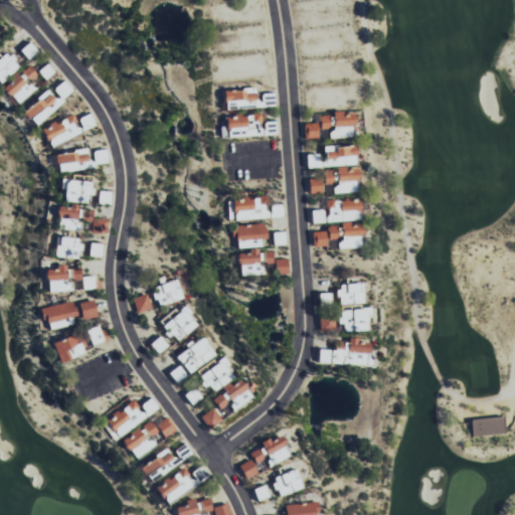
[(19,50),(28,60),(37,51),(29,41),(19,50)]
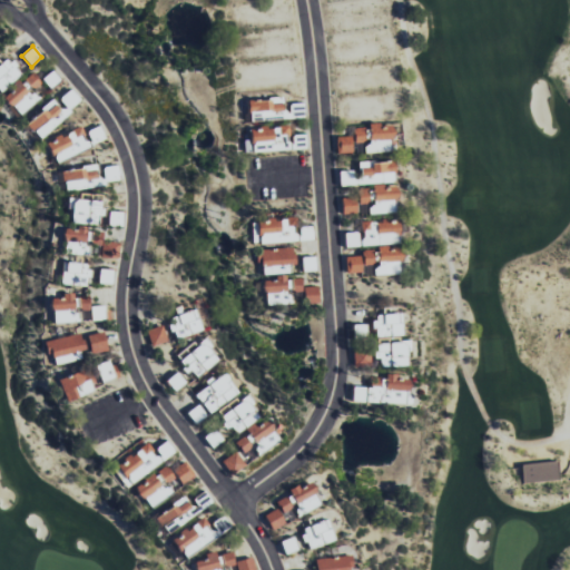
[(0,90),(2,94),(22,71),(6,57),(0,64),(0,62),(0,90)]
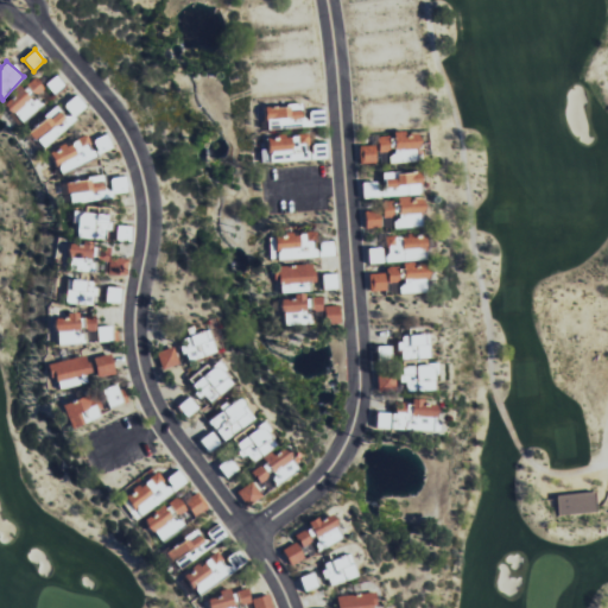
[(44,84),(54,95),(64,86),(56,75),(44,84)]
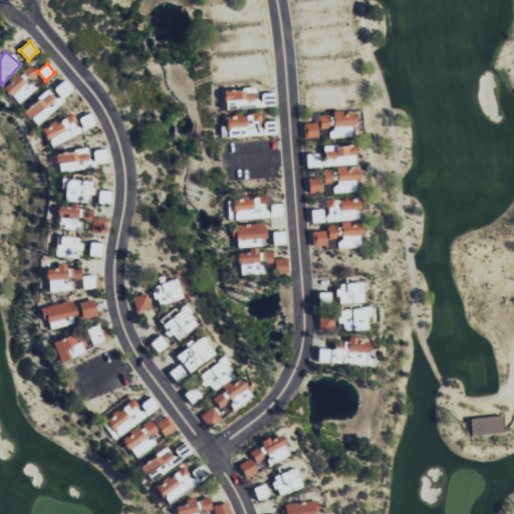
[(36,90),(30,81),(37,76),(30,66),(3,86),(16,104),(36,90)]
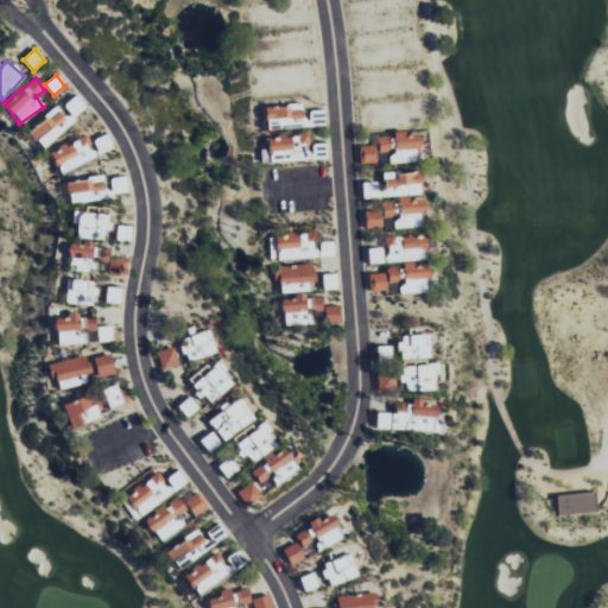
[(86,109),(77,95),(63,105),(71,118),(86,109)]
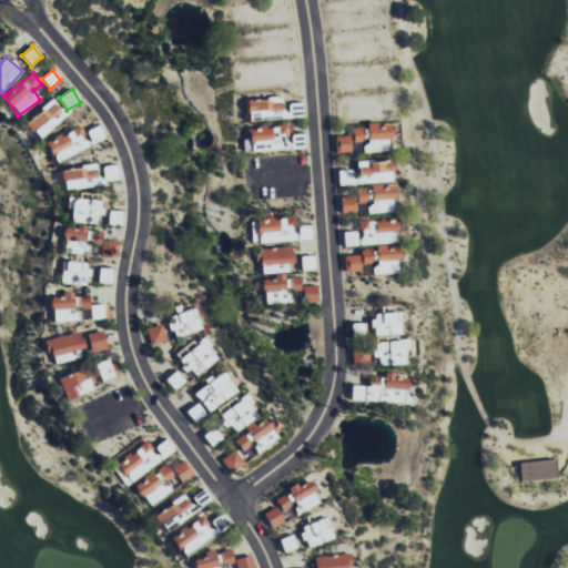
[(281,98),(247,99),(247,119),(282,118),(281,98)]
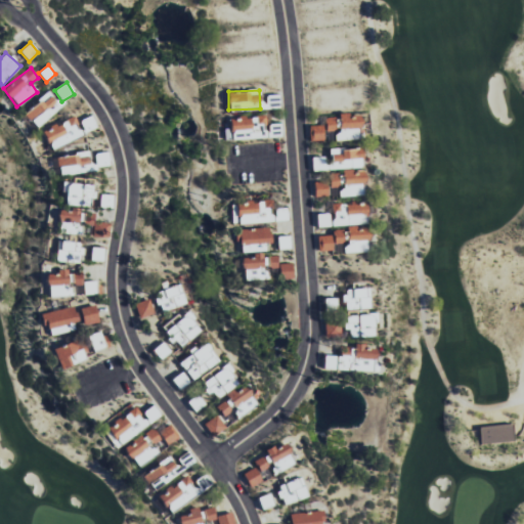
[(33,126),(60,111),(51,94),(24,108),(33,126)]
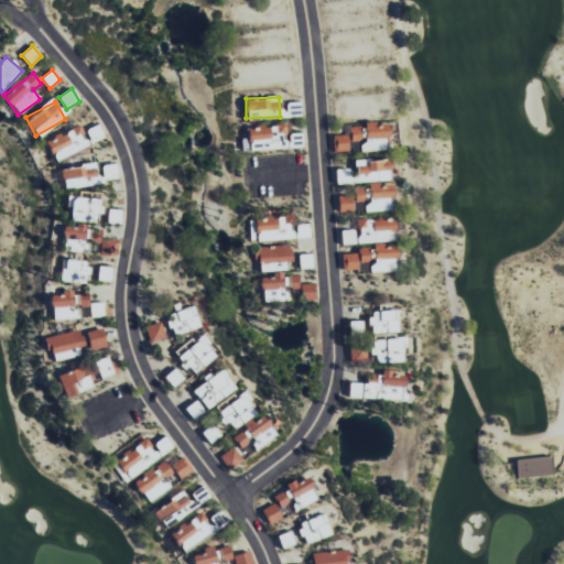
[(364,123),(365,151),(388,150),(387,122),(364,123)]
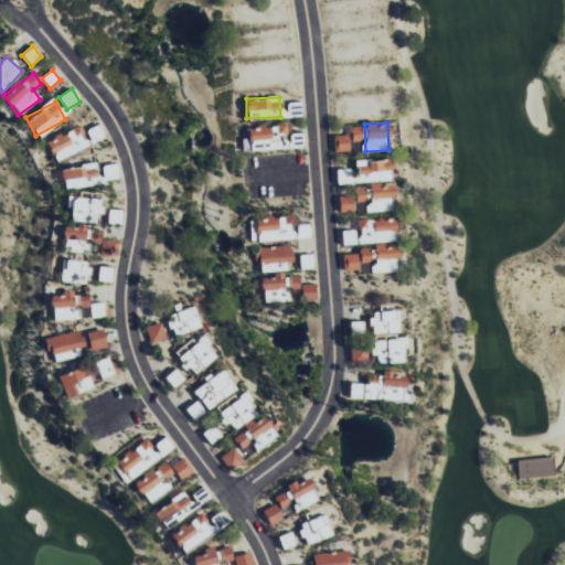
[(91,142),(103,138),(98,125),(86,129),(91,142)]
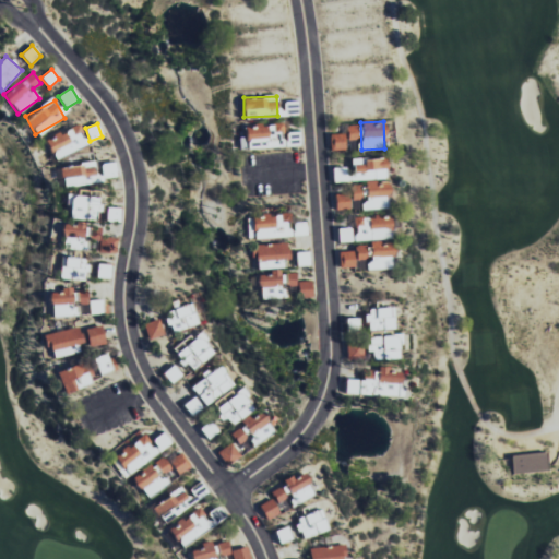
[(45,140),(55,159),(87,144),(79,125),(45,140)]
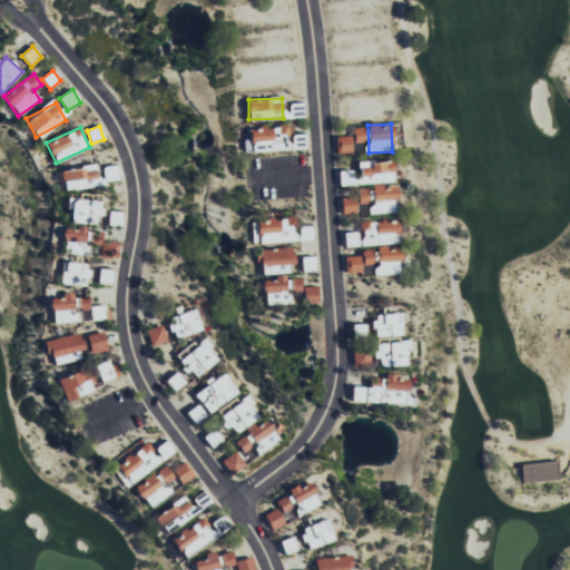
[(247,128),(248,139),(244,139),(244,151),(290,150),(288,127),(247,128)]
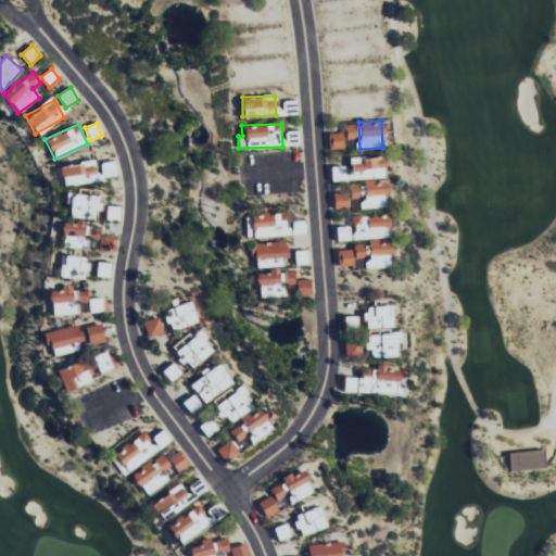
[(346,140),(357,139),(356,124),(345,125),(346,140)]
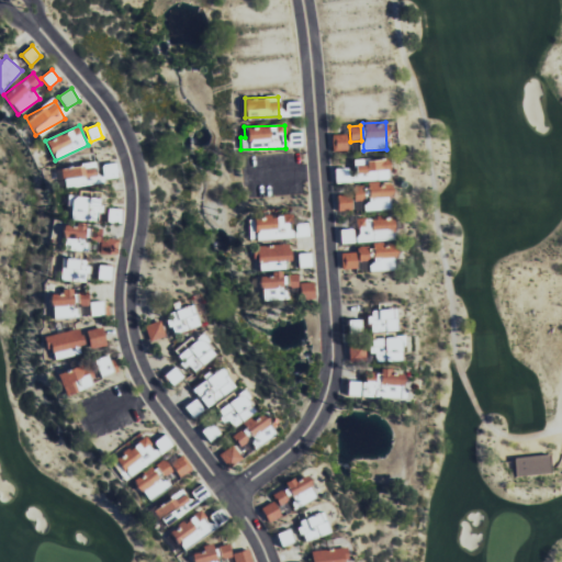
[(333,152),(348,150),(347,134),(332,135),(333,152)]
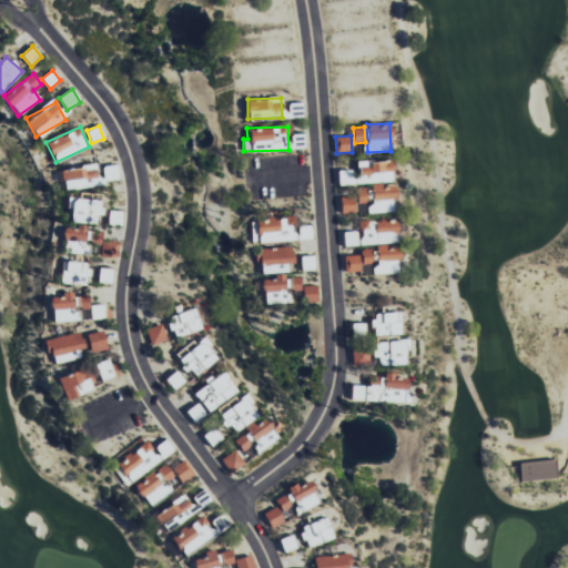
[(394,183),(394,161),(357,162),(357,170),(338,171),(338,184),(394,183)]
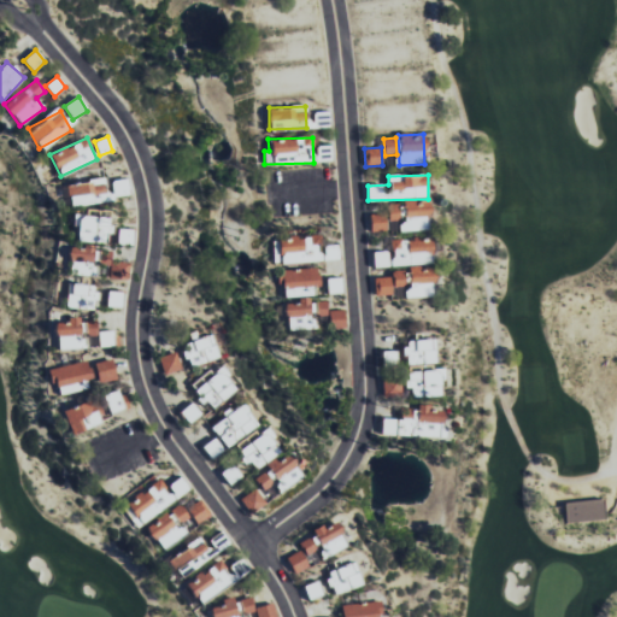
[(68,183),(70,206),(107,201),(105,180),(68,183)]
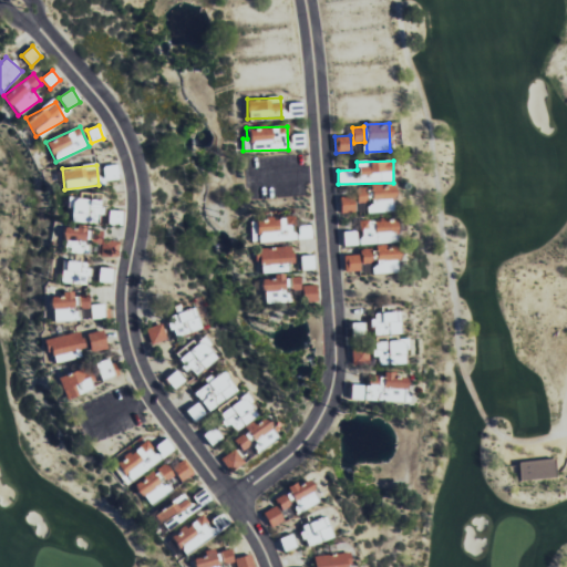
[(105,181),(119,178),(117,165),(103,166),(105,181)]
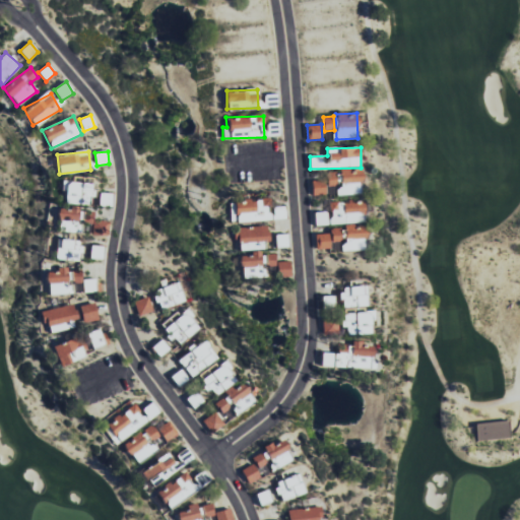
[(312,181),(313,195),(362,195),(362,170),(341,170),(341,173),(328,174),(328,180),(312,181)]
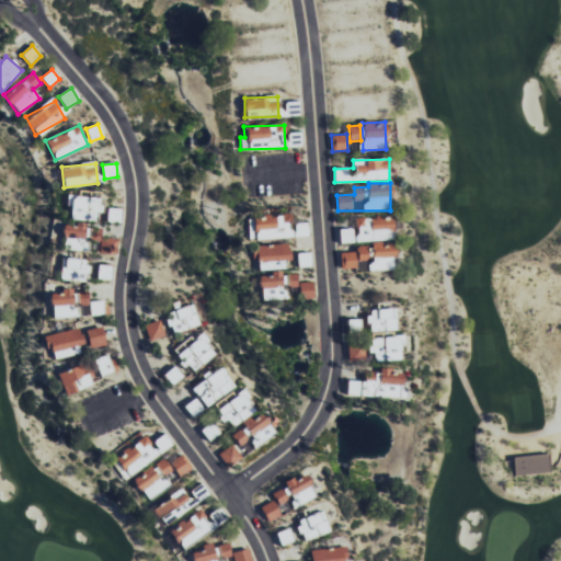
[(98,220),(98,196),(69,195),(68,219),(98,220)]
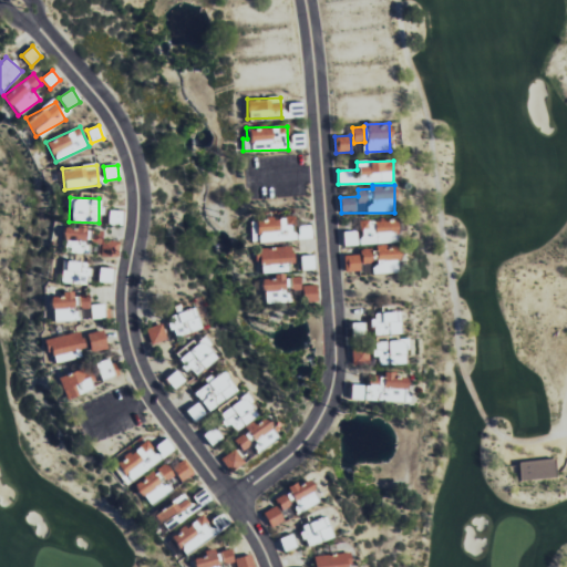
[(122,225),(122,210),(109,210),(107,225),(122,225)]
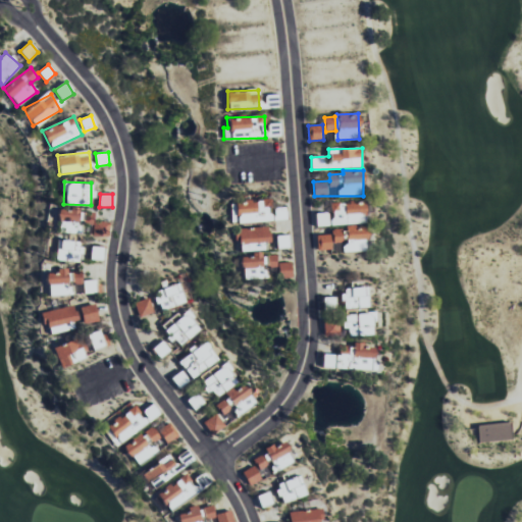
[(268,200),(236,201),(237,223),(269,221),(268,200)]
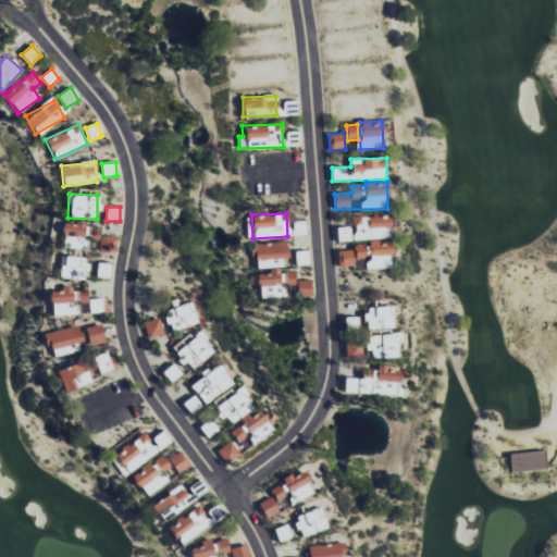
[(355,239),(392,238),(391,215),(354,217),(355,239)]
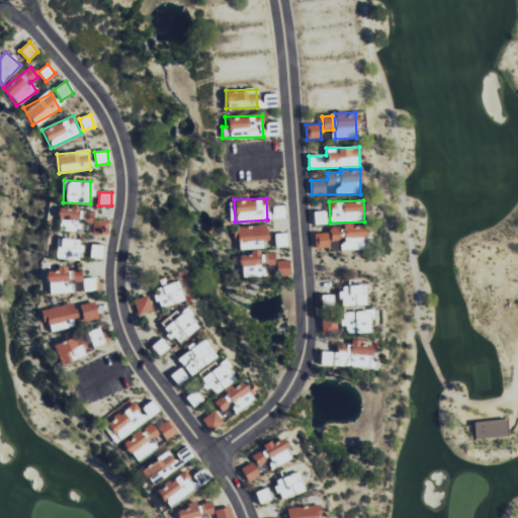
[(271,205),(271,219),(284,219),(284,205),(271,205)]
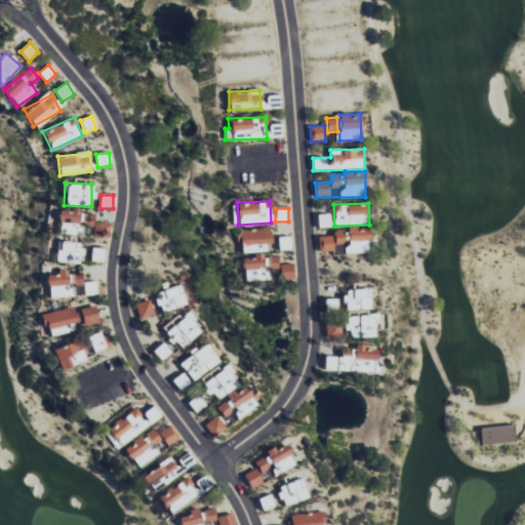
[(331,213),(317,214),(318,228),(332,227),(331,213)]
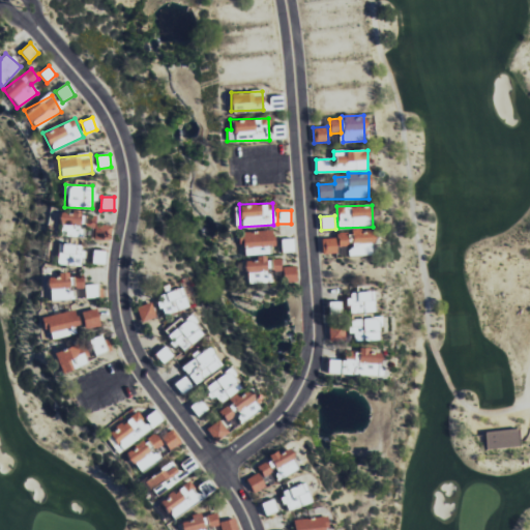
[(351,256),(374,254),(373,229),(350,231),(351,256)]
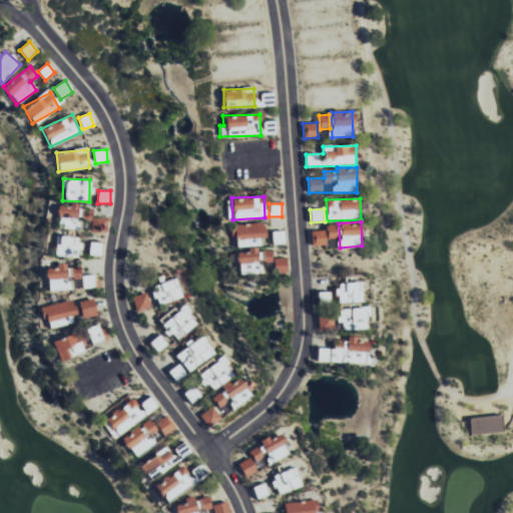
[(233,246),(265,245),(264,223),(233,224),(233,246)]
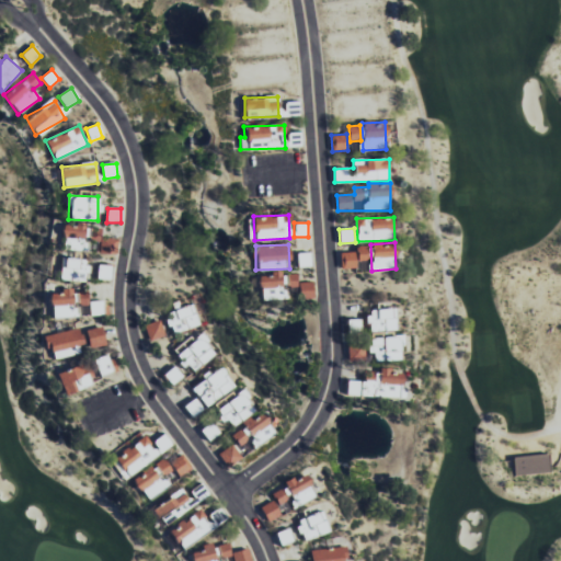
[(368,245),(356,248),(358,262),(370,260),(368,245)]
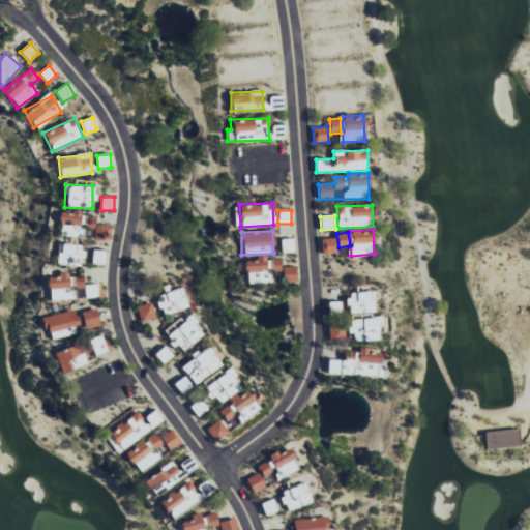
[(322,254),(336,253),(336,238),(321,239),(322,254)]
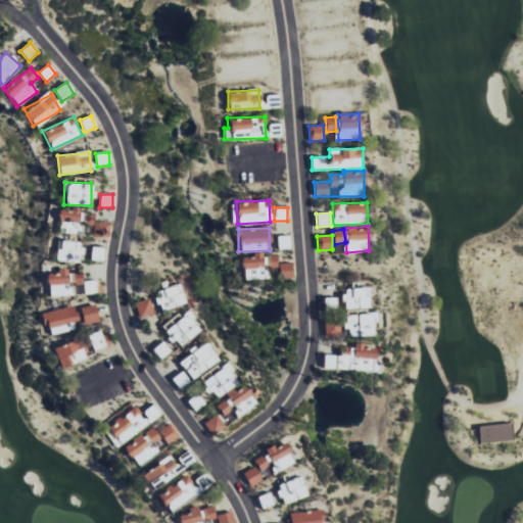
[(276,236),(277,249),(290,248),(290,236),(276,236)]
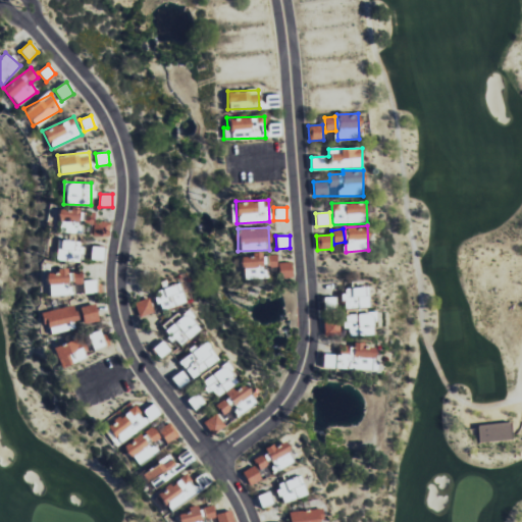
[(54,260),(77,261),(77,254),(81,254),(82,242),(55,241),(54,260)]
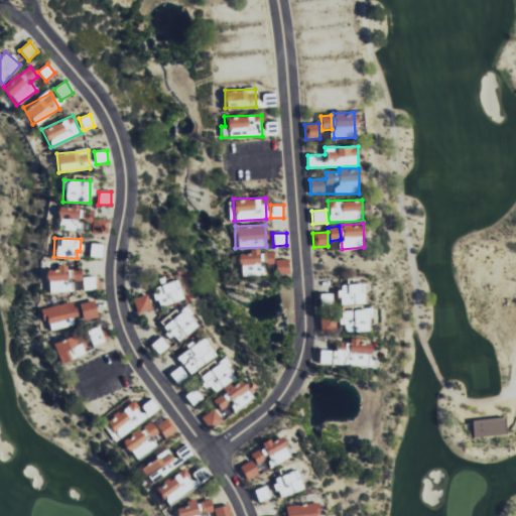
[(101,257),(102,245),(90,244),(89,256),(101,257)]
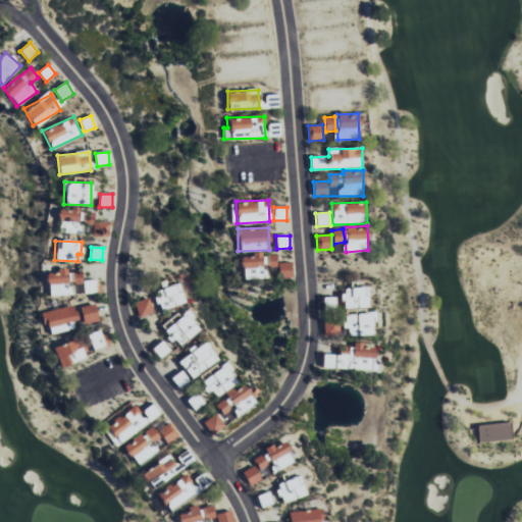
[(278,278),(292,277),(291,262),(277,263),(278,278)]
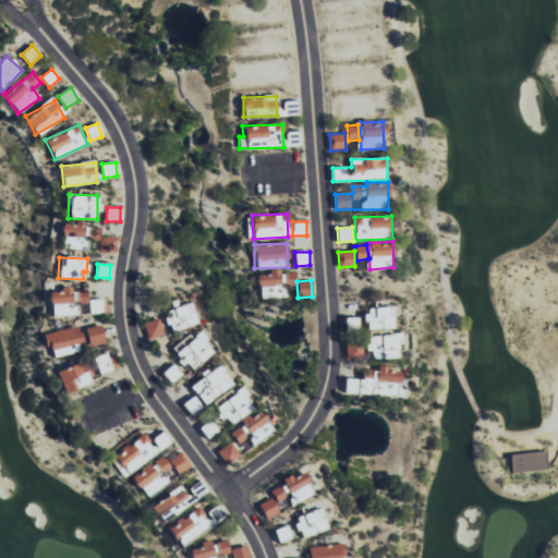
[(73,315),(72,287),(60,288),(60,292),(49,292),(50,316),(73,315)]
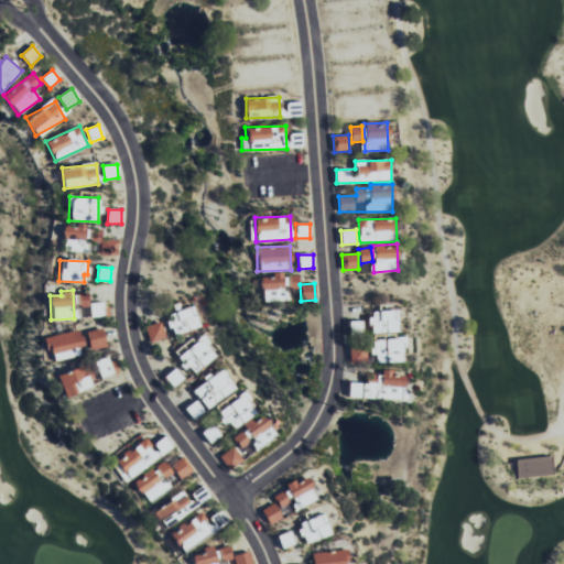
[(82,318),(105,315),(102,302),(86,304),(85,293),(73,295),(74,304),(79,303),(82,318)]
